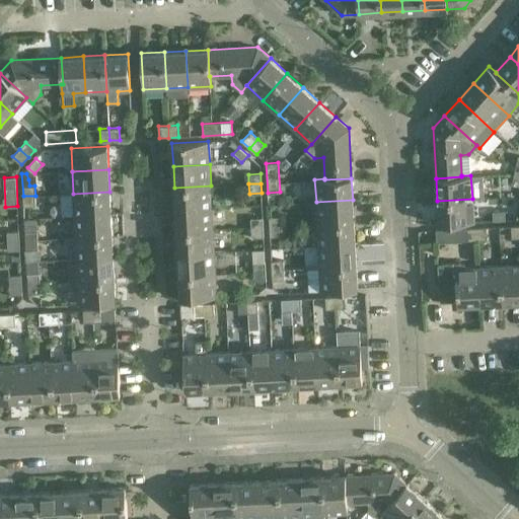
[(211,186),(174,188),(175,210),(212,208),(211,186)]
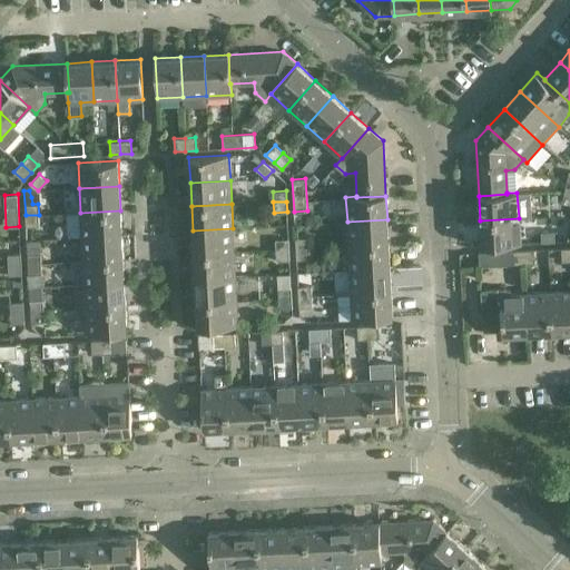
[(120,210),(80,213),(81,236),(121,234),(120,210)]
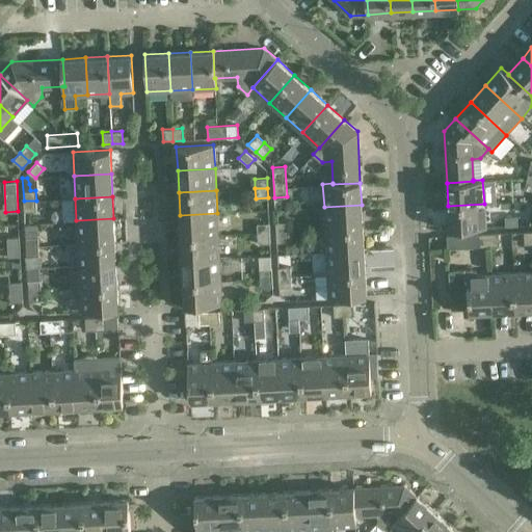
[(36,201),(24,201),(24,211),(36,210),(36,201)]
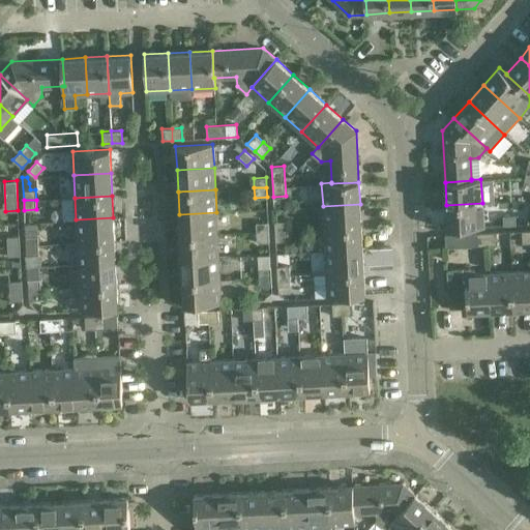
[(482,203),(446,205),(447,228),(484,226),(482,203)]
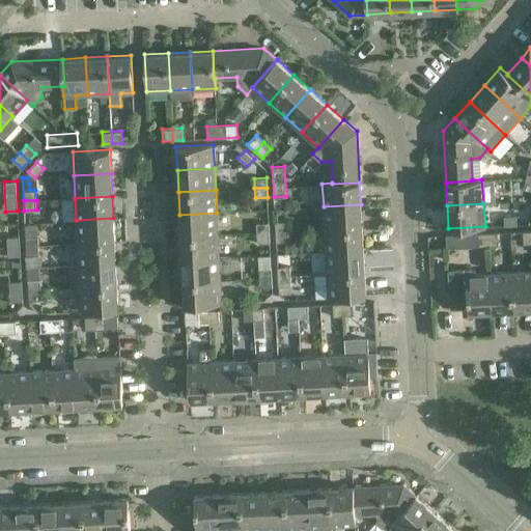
[(361,204),(324,206),(325,229),(362,227),(361,204)]
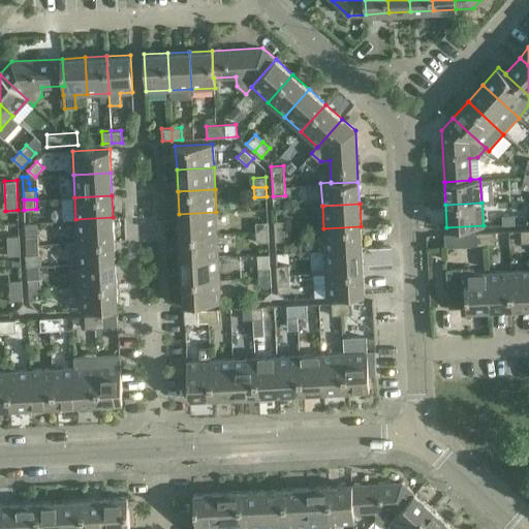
[(216,212),(179,214),(180,237),(217,235),(216,212)]
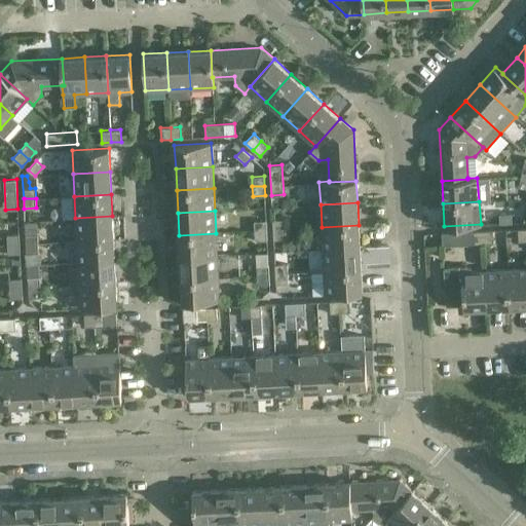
[(511,213),(499,214),(488,215),(489,223),(499,223),(512,223),(511,213)]
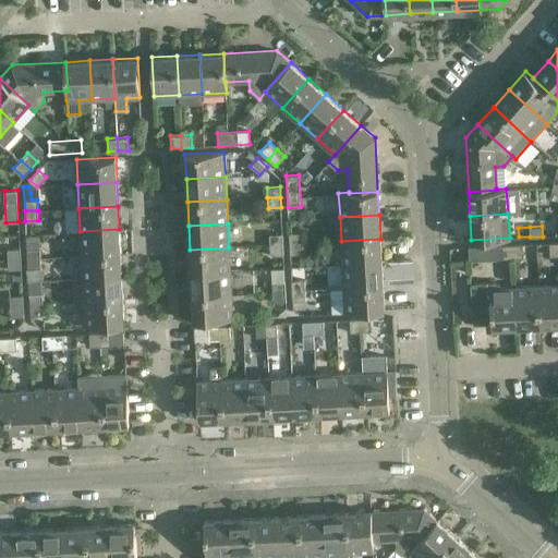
[(119,229),(80,231),(81,255),(120,253),(119,229)]
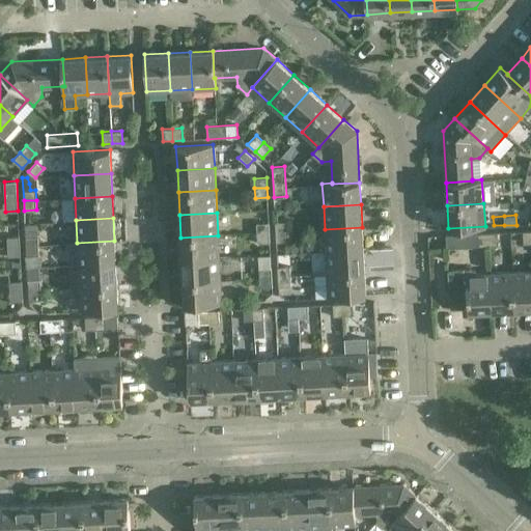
[(287,221),(275,222),(276,231),(288,231),(287,221)]
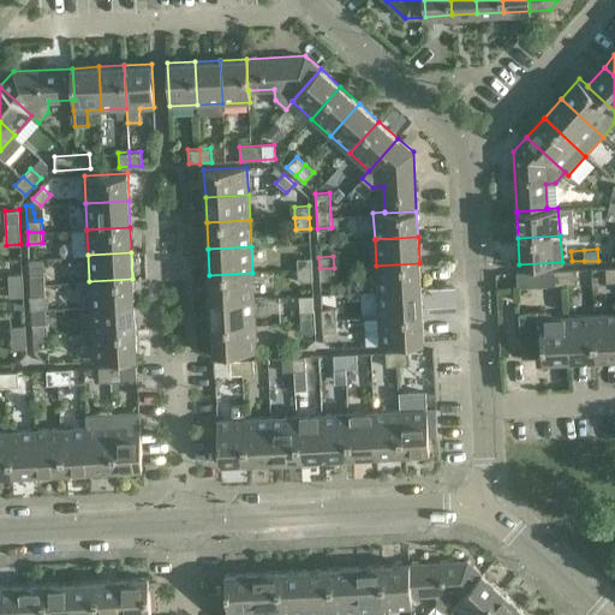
[(419,263),(376,266),(377,291),(421,290),(419,263)]
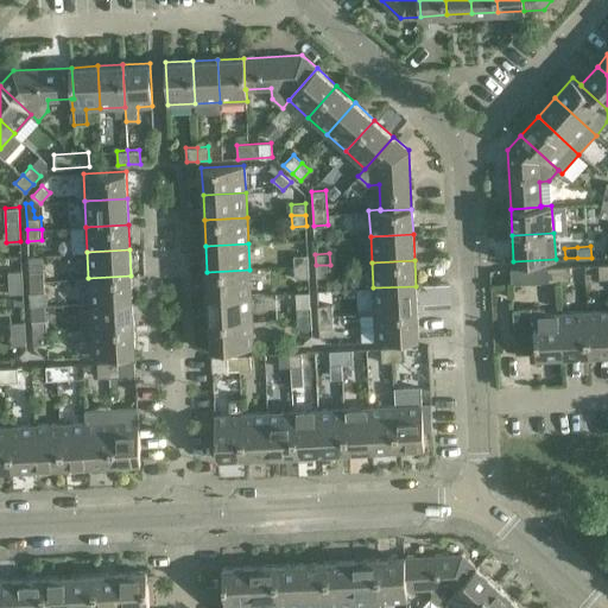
[(330,265),(316,265),(316,277),(330,276),(330,265)]
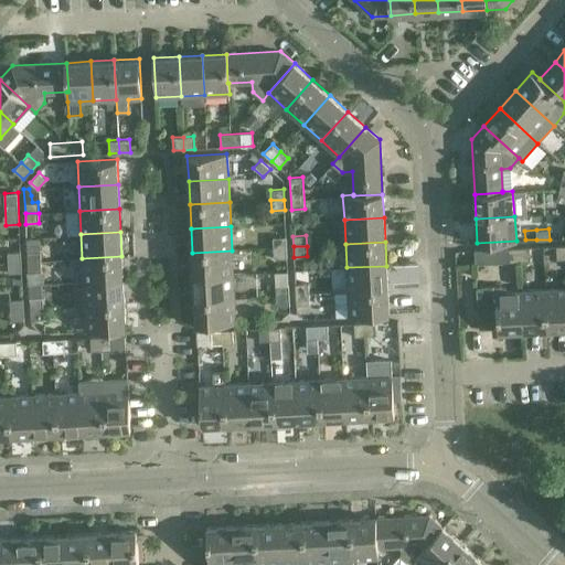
[(287,247),(274,248),(274,258),(287,257),(287,247)]
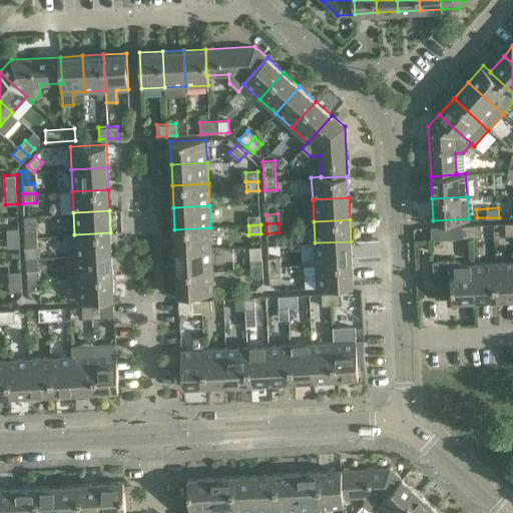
[(471,224),(431,226),(432,238),(472,236),(471,224)]
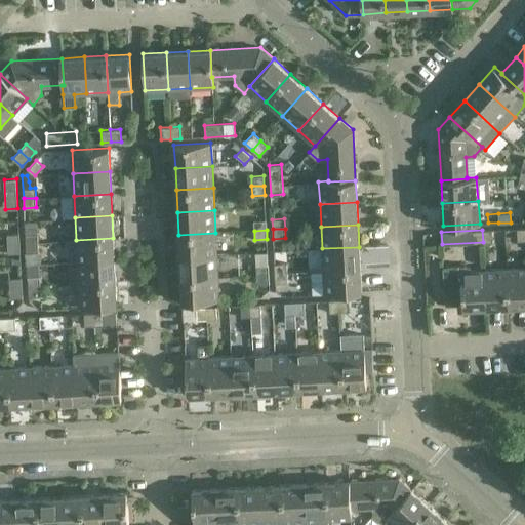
[(482,230),(483,242),(493,242),(492,230),(482,230)]
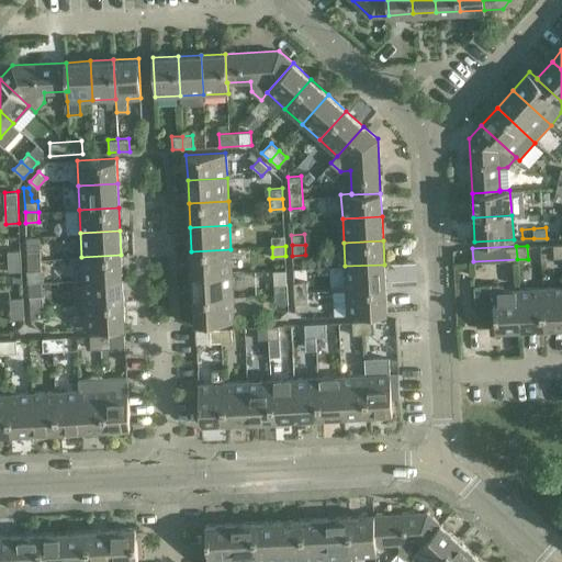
[(40,248),(26,249),(27,260),(41,259),(40,248)]
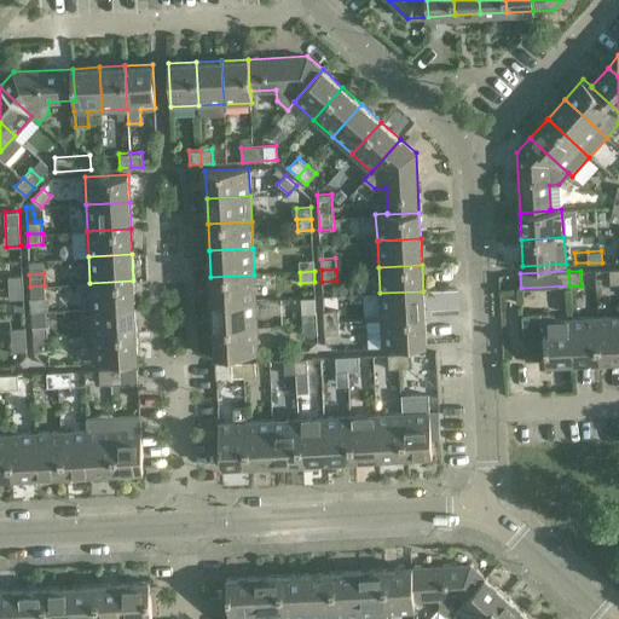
[(23,287),(22,275),(7,276),(9,287),(23,287)]
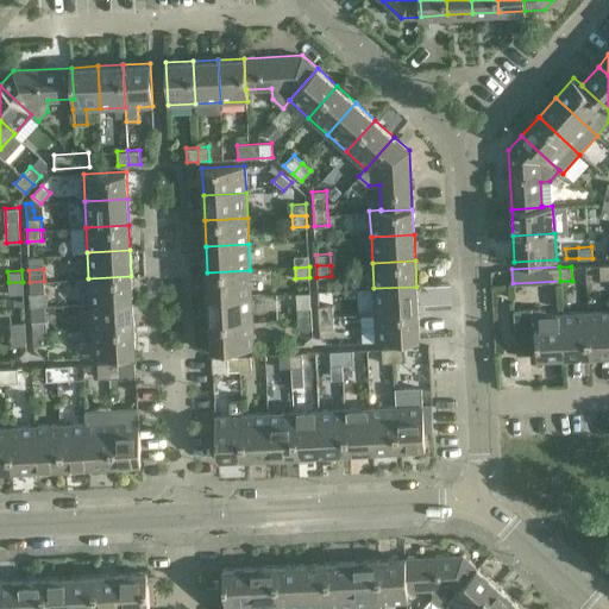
[(250,270),(207,272),(208,297),(251,295),(250,270)]
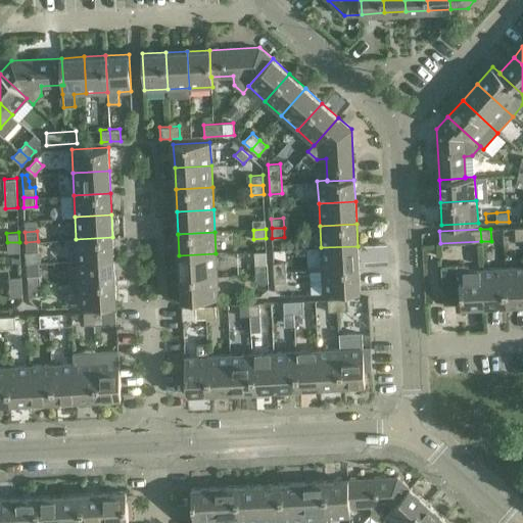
[(112,237),(76,239),(78,260),(114,258),(112,237)]
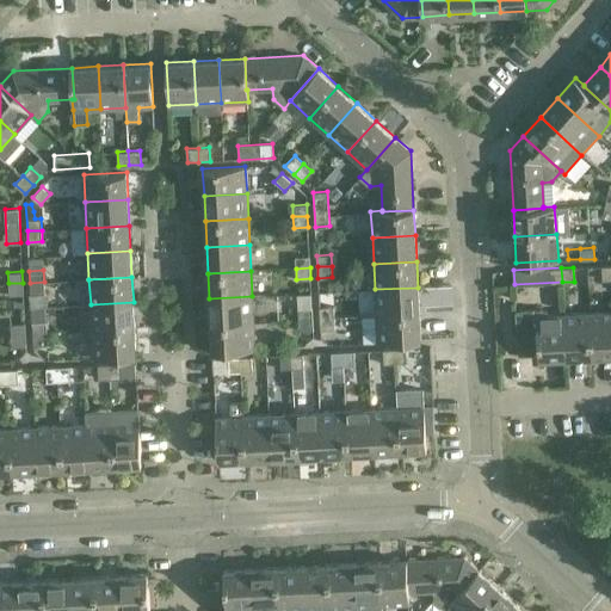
[(44,282),(30,283),(31,294),(44,294),(44,282)]
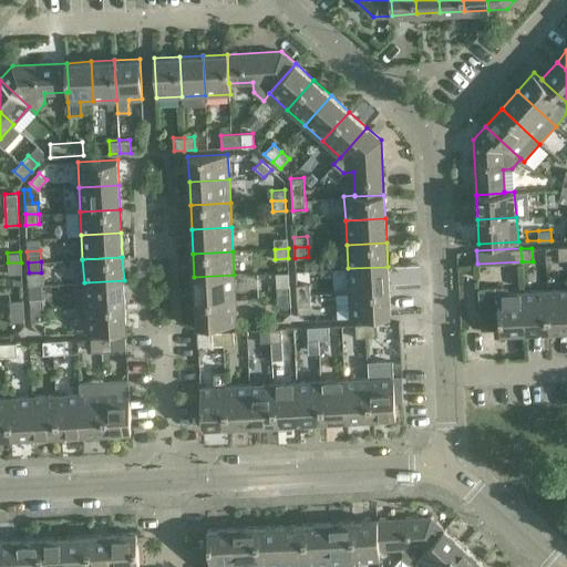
[(21,263),(8,263),(8,274),(21,272),(21,263)]
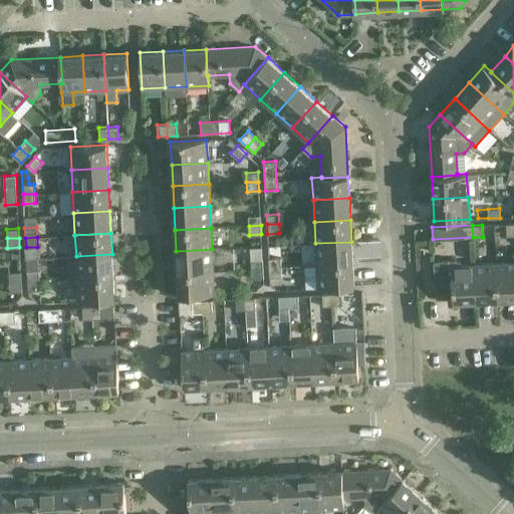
[(351,242),(315,243),(316,265),(352,263),(351,242)]
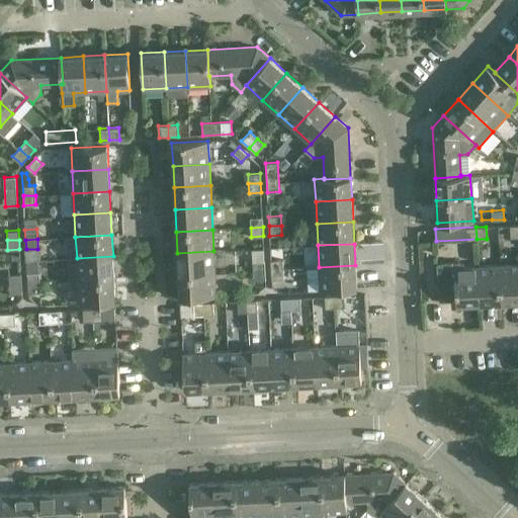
[(213,251),(177,253),(178,275),(214,273),(213,251)]
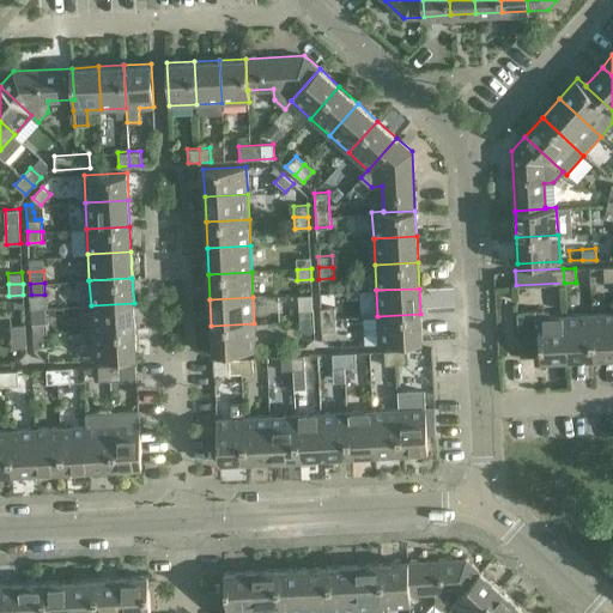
[(134,303),(91,305),(92,332),(135,329),(134,303)]
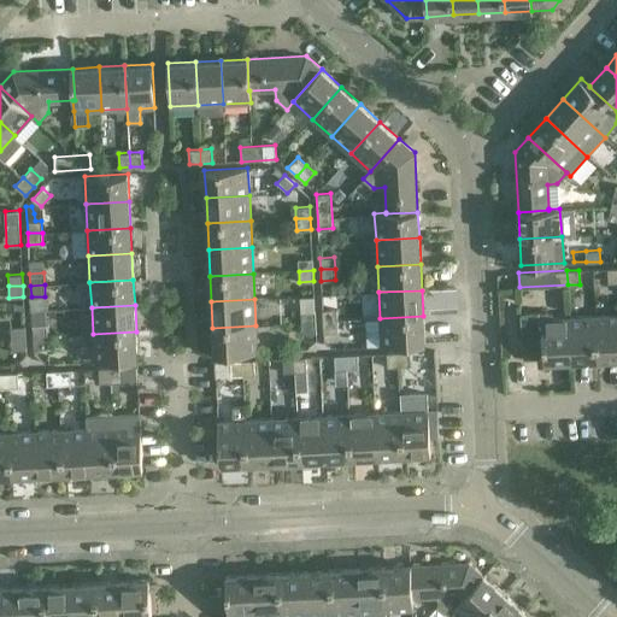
[(323,322),(338,321),(336,309),(323,310),(323,322)]
